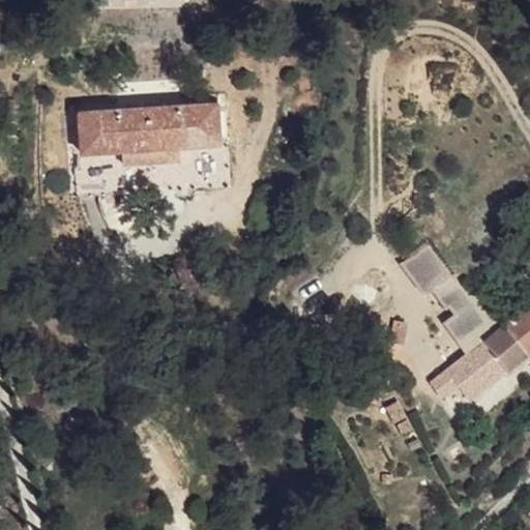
[(79,111),(81,152),(122,150),(180,146),(221,144),(217,101),(79,111)]
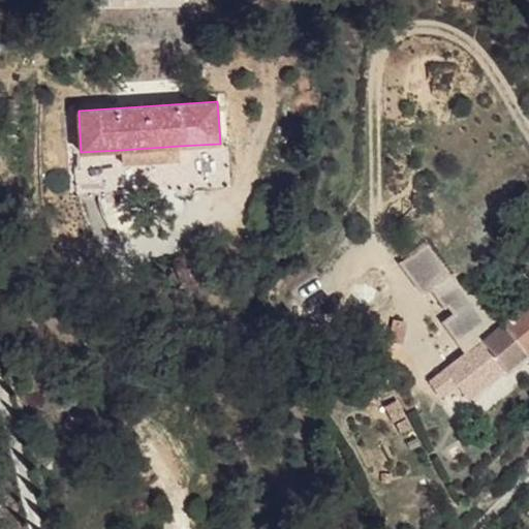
[(180,146),(122,150),(123,165),(181,161),(180,146)]
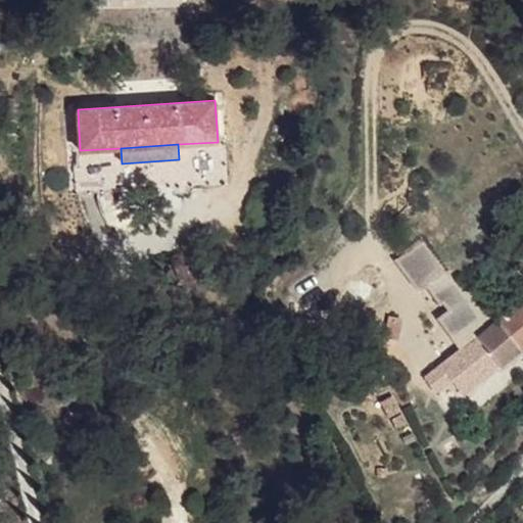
[(477,335),(487,329),(417,242),(391,263),(413,289),(420,289),(424,286),(438,303),(440,301),(447,310),(436,319),(463,350),(479,337),(477,335)]
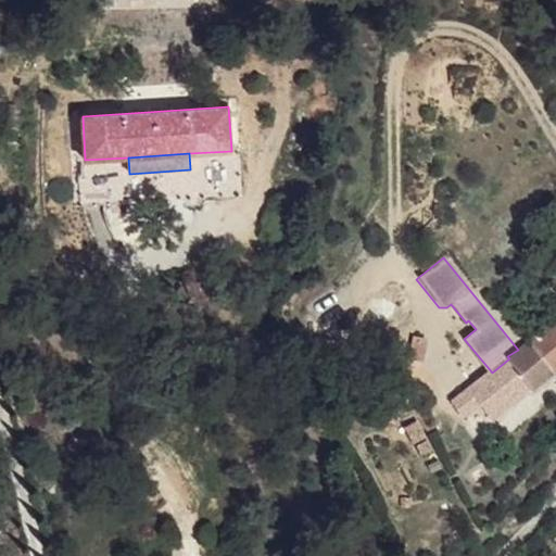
[(535,337),(530,341),(555,367),(555,304),(529,327),(535,337)]
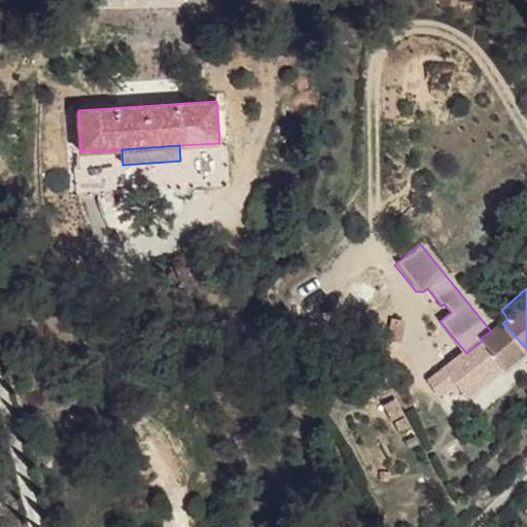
[(446,369),(428,381),(438,394),(456,383),(465,395),(502,365),(504,370),(526,349),(526,348),(502,323),(491,331),(481,338),(483,340),(466,353),(446,369)]
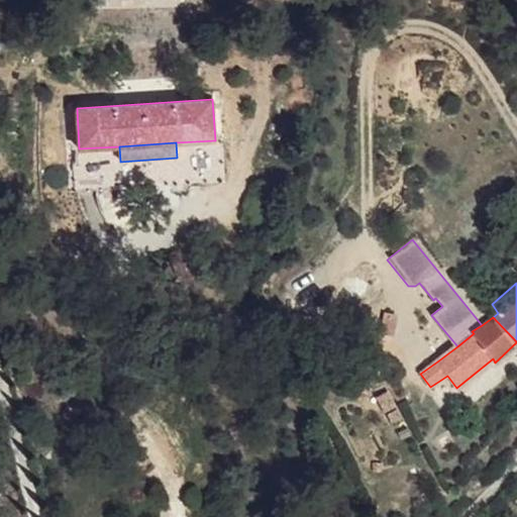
[(415,350),(410,354),(416,363),(421,358),(415,350)]
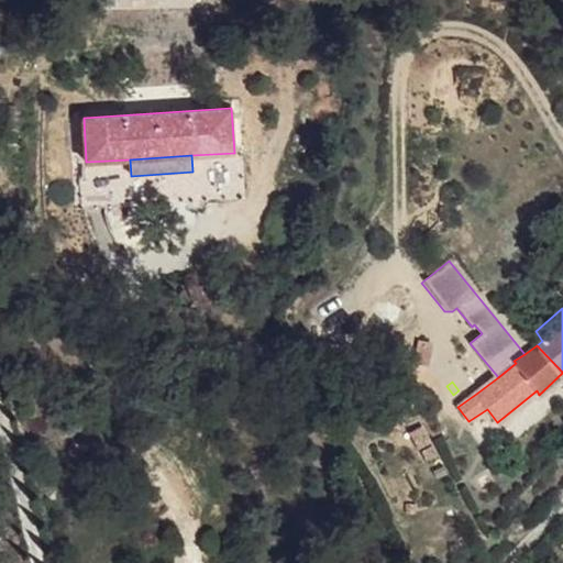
[(433,446),(421,450),(427,461),(437,455),(433,446)]
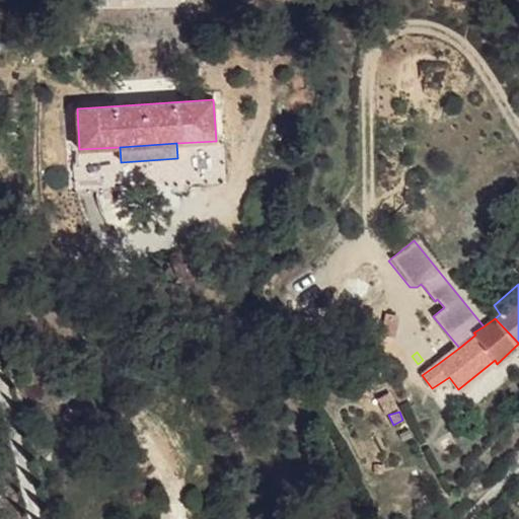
All buildings are outlined.
